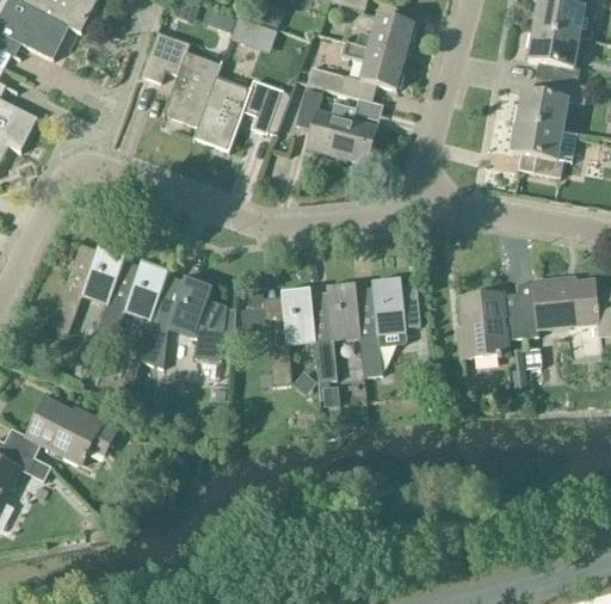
[(0,48),(7,51),(14,39),(54,59),(69,26),(17,0),(7,0),(0,16),(0,48)]
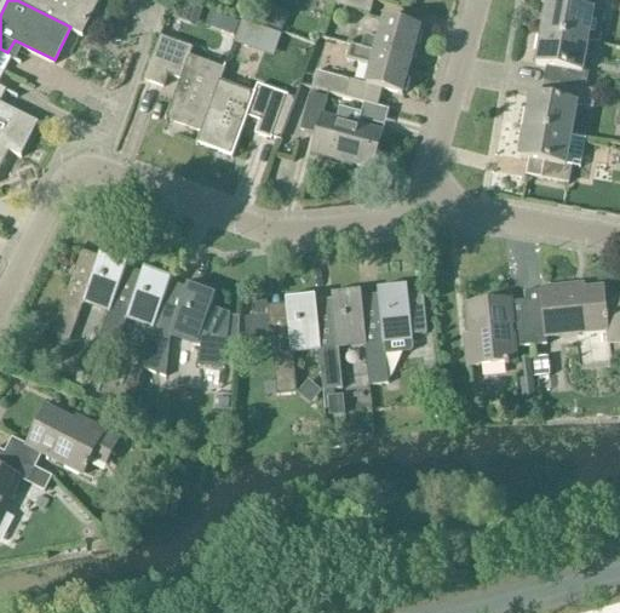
[(18,0),(72,27),(82,32),(98,0),(18,0)]
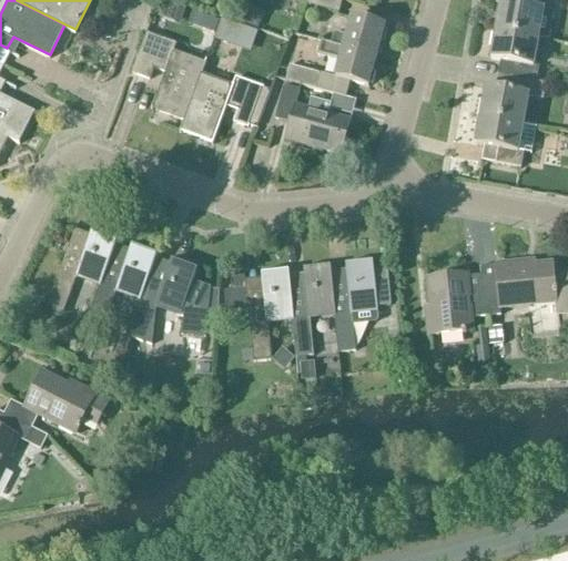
[(156,0),(153,10),(180,20),(186,2),(180,0),(156,0)]
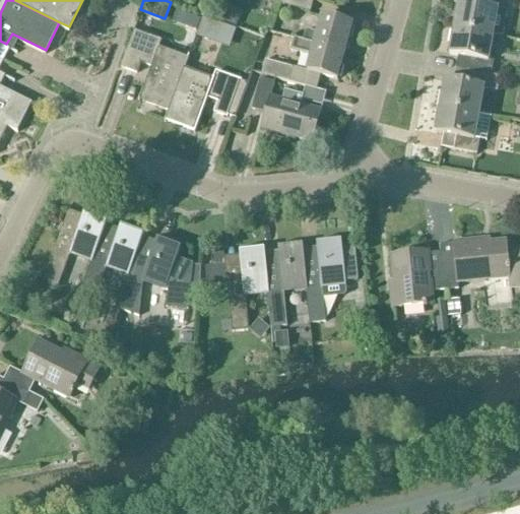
[(280,0),(311,8),(313,0),(280,0)]
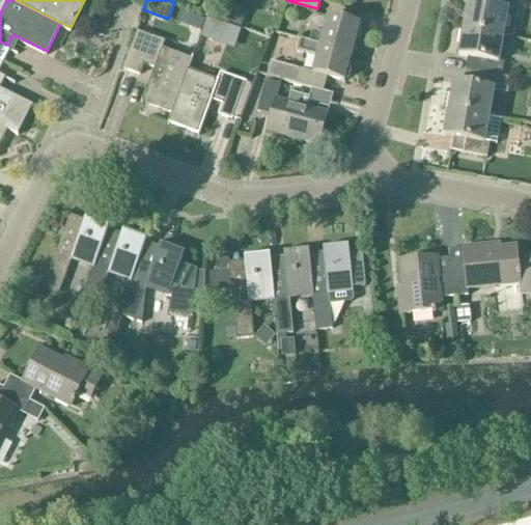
[(464,25),(504,32),(509,6),(512,7),(513,0),(477,0),(469,0),(464,25)]
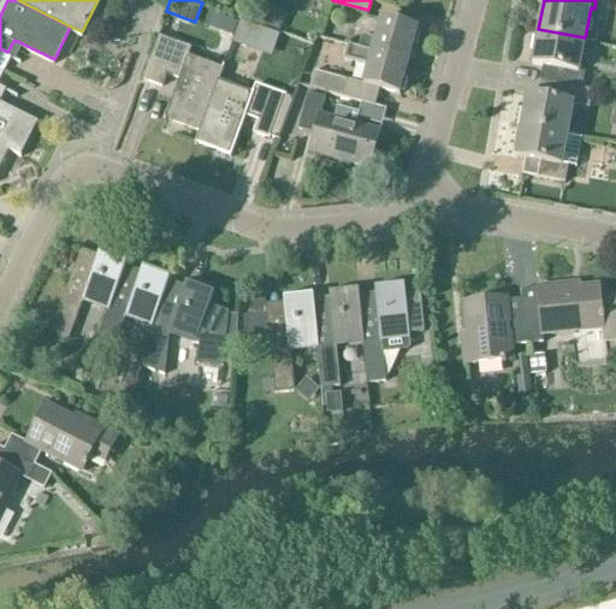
[(359,42),(408,57),(418,24),(379,15),(374,34),(362,30),(359,42)]
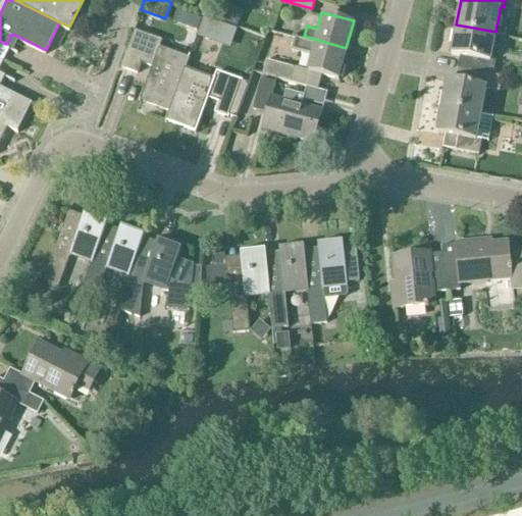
[(216,38),(224,24),(211,16),(203,30),(216,38)]
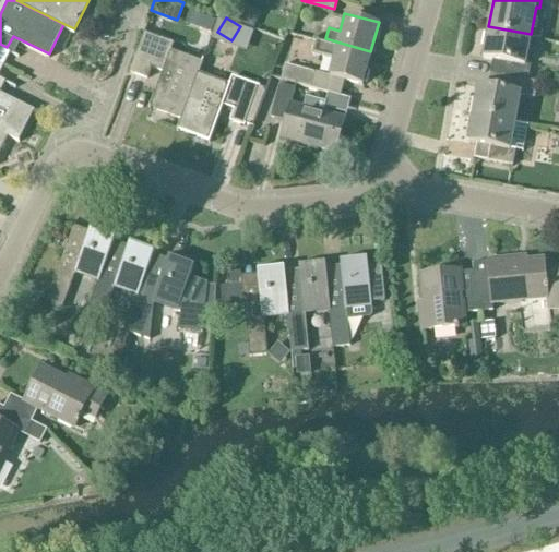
[(491,56),(489,70),(527,76),(530,62),(526,61),(531,34),(488,26),(484,54),(491,56)]
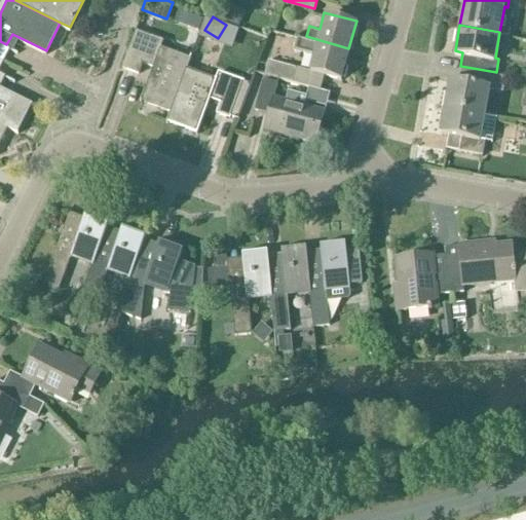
[(140,98),(170,109),(186,65),(190,56),(160,44),(163,37),(136,27),(122,64),(139,70),(142,59),(153,63),(140,98)]
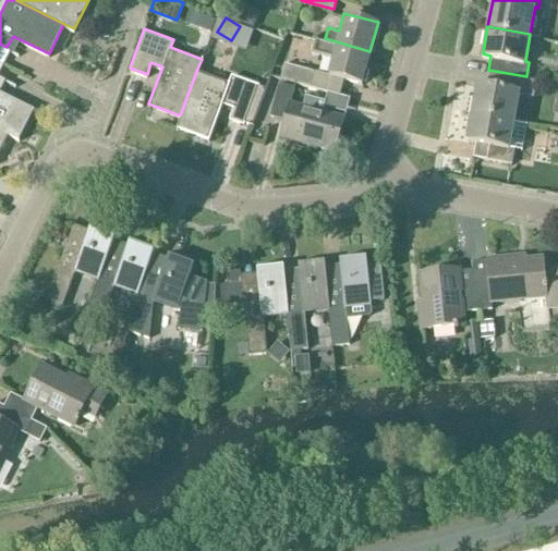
[(327,72),(362,81),(370,51),(325,38),(316,36),(312,50),(332,56),(327,72)]
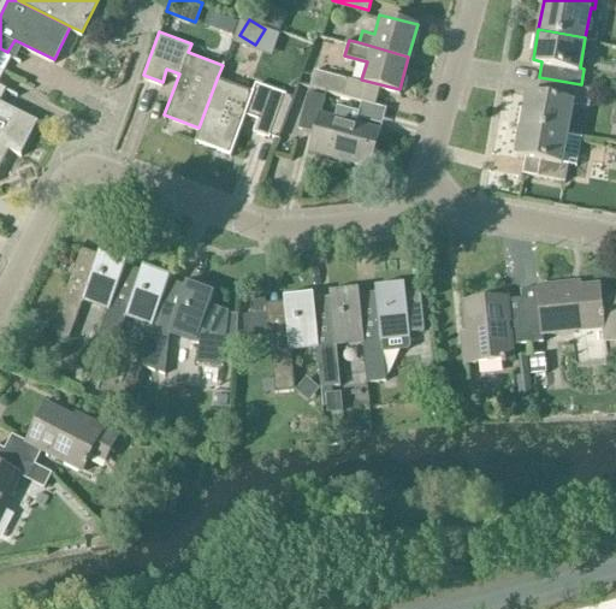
[(350,76),(313,66),(309,83),(345,93),(350,76)]
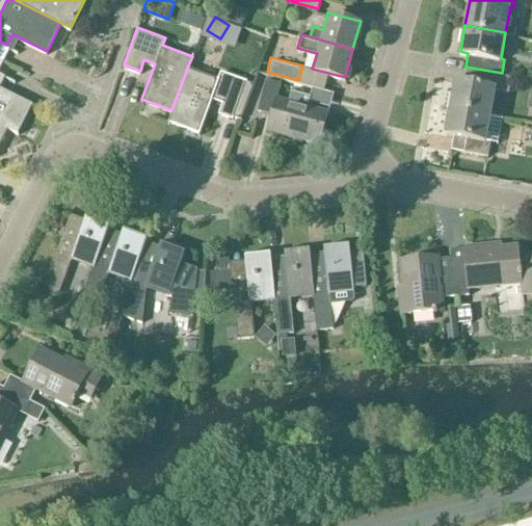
[(189,67),(171,110),(168,121),(198,132),(212,96),(222,100),(218,110),(232,115),(233,113),(240,116),(254,81),(220,69),(217,77),(189,67)]
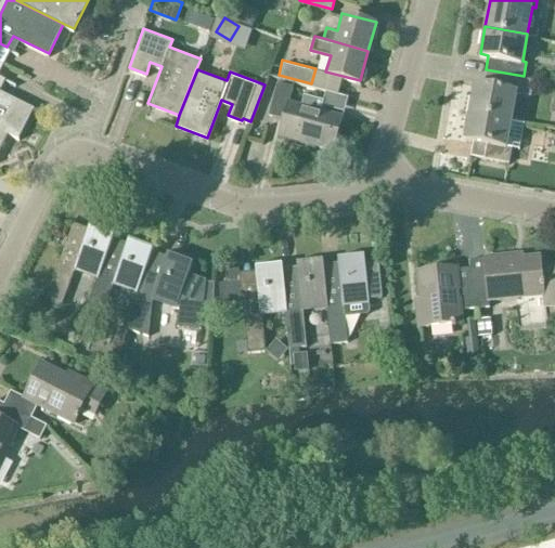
[(469,109),(512,117),(517,90),(530,92),(532,77),(524,76),(486,69),(482,83),(475,81),(469,109)]
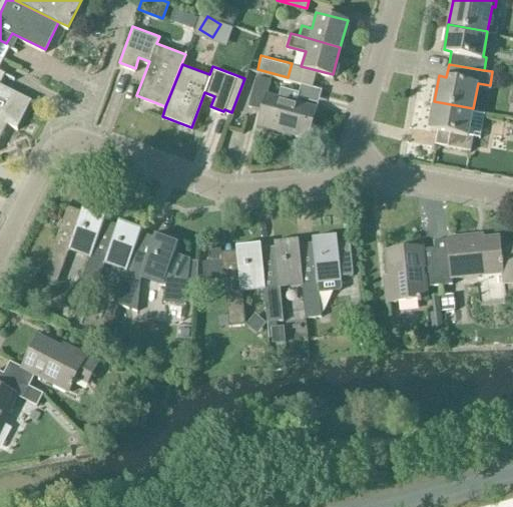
[(0,117),(8,122),(17,126),(32,98),(0,81),(0,79),(5,70),(0,68),(0,117)]
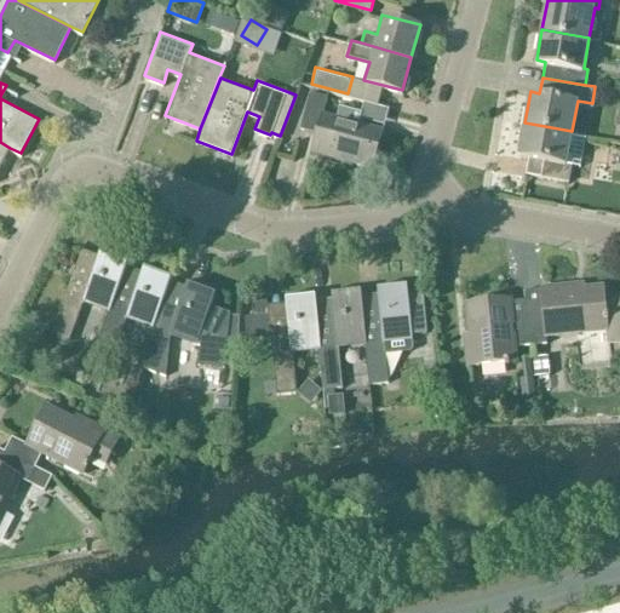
[(316,130),(311,148),(373,165),(383,127),(360,121),(362,109),(339,102),(337,114),(322,110),(327,93),(310,89),(300,125),(316,130)]
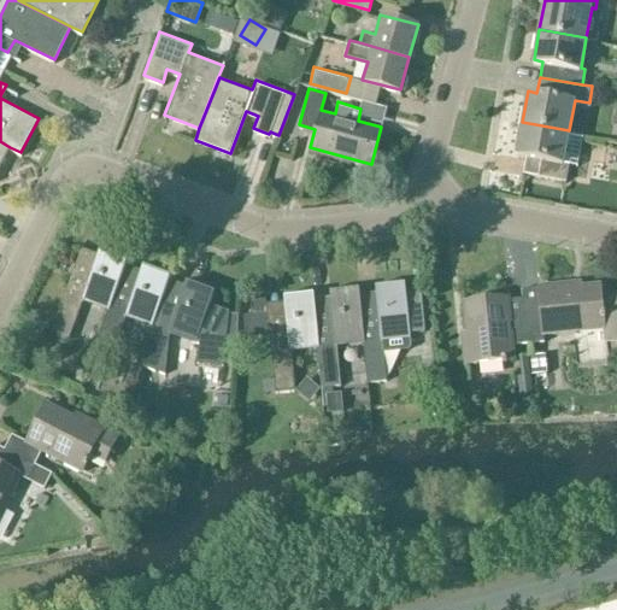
[(582,133),(569,130),(522,122),(517,153),(527,154),(524,170),(565,177),(569,160),(576,162),(582,133)]
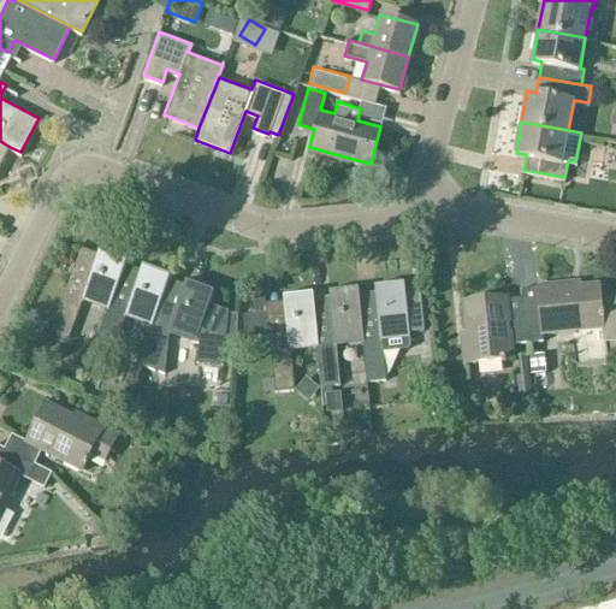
[(83,293),(111,302),(120,276),(129,252),(102,242),(99,250),(82,244),(51,329),(69,335),(83,293)]
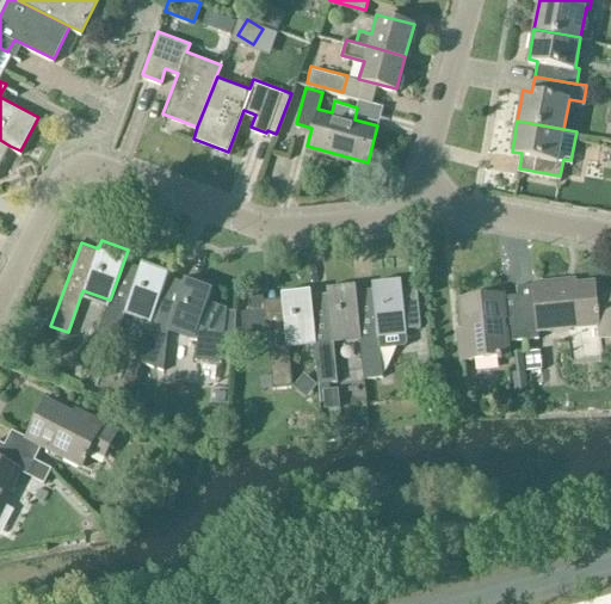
[(125,306),(153,315),(161,289),(171,265),(143,256),(135,279),(119,273),(110,300),(94,343),(111,349),(125,306)]
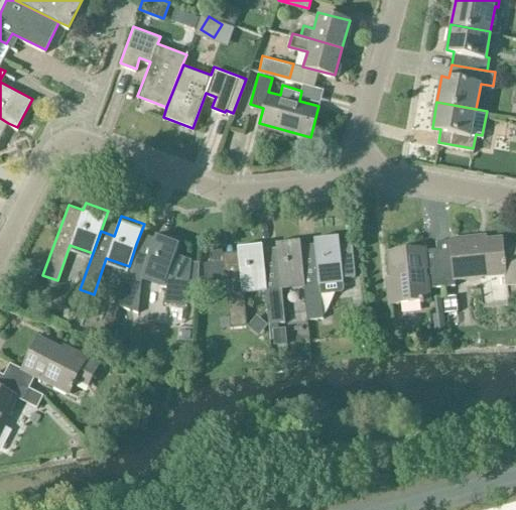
[(116,302),(130,307),(141,275),(166,284),(164,300),(186,302),(191,257),(174,251),(179,237),(157,229),(150,249),(136,244),(129,266),(116,302)]
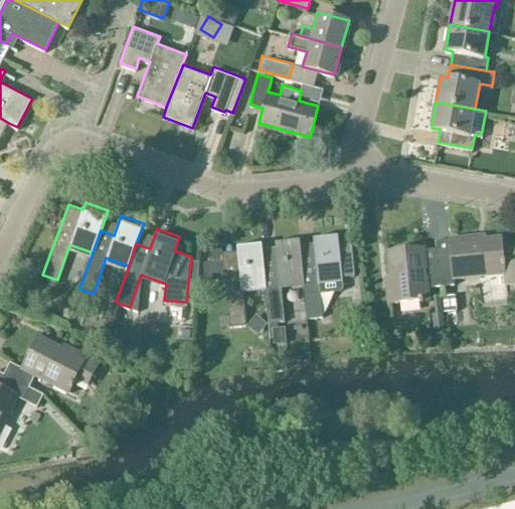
[(354,274),(352,260),(340,261),(336,230),(313,232),(316,260),(302,261),(304,279),(308,317),(323,315),(320,291),(342,288),(341,279),(342,279),(341,276),(354,274)]
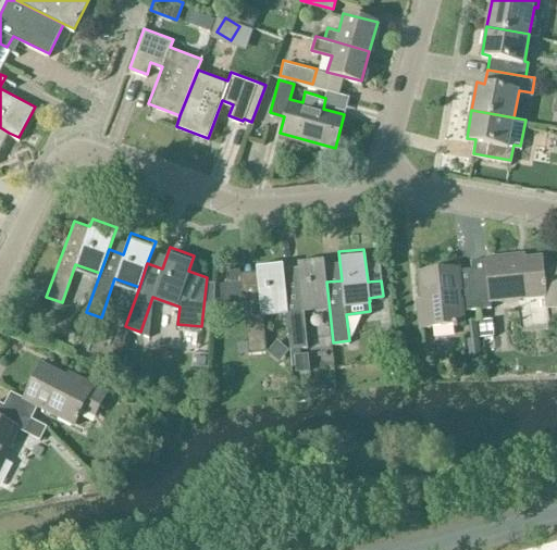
[(471,258),(472,265),(477,305),(492,304),(491,298),(544,292),(545,307),(556,304),(556,265),(553,265),(549,265),(549,267),(543,269),(542,254),(523,255),(523,251),(485,254),(485,255),(471,258)]
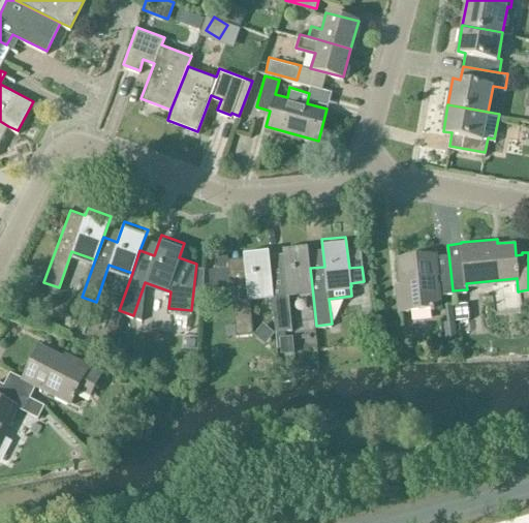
[(288,289),(312,286),(306,241),(282,243),(285,271),(271,273),(273,291),(277,330),(292,328),(288,289)]
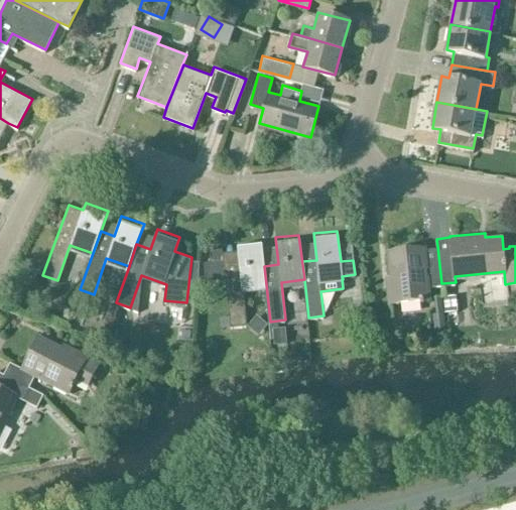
[(242,287),(266,284),(264,266),(261,239),(237,241),(238,249),(223,251),(224,259),(203,261),(205,278),(225,275),(231,326),(247,324),(242,287)]
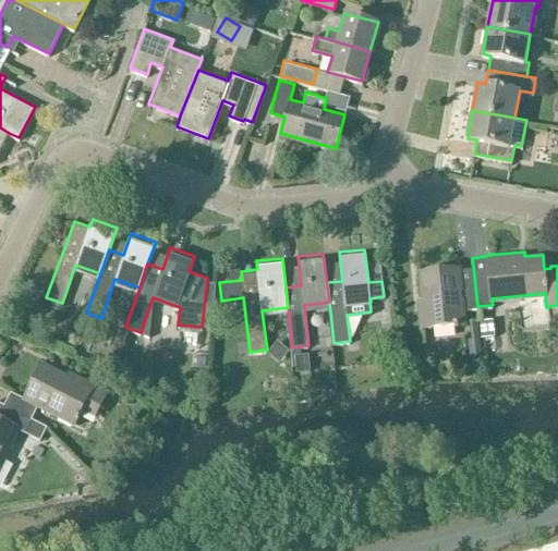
[(463,307),(477,306),(473,266),(459,267),(459,266),(420,269),(423,297),(419,297),(421,326),(464,321),(463,307)]
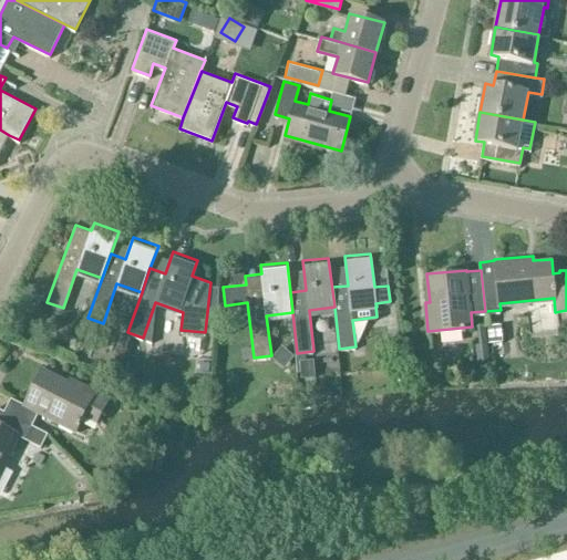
[(3,410),(31,424),(39,411),(75,429),(81,417),(93,424),(106,398),(94,392),(95,390),(70,376),(68,381),(42,367),(24,403),(11,395),(3,410)]
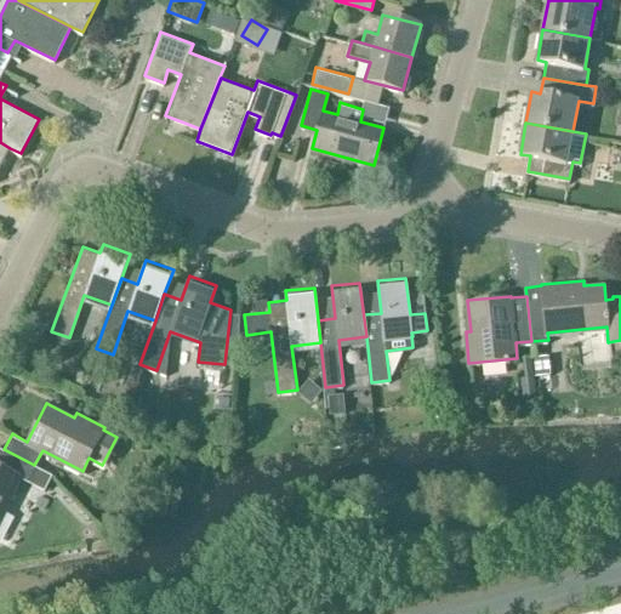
[(34,465),(0,445),(0,513),(20,476),(27,479),(34,465)]
